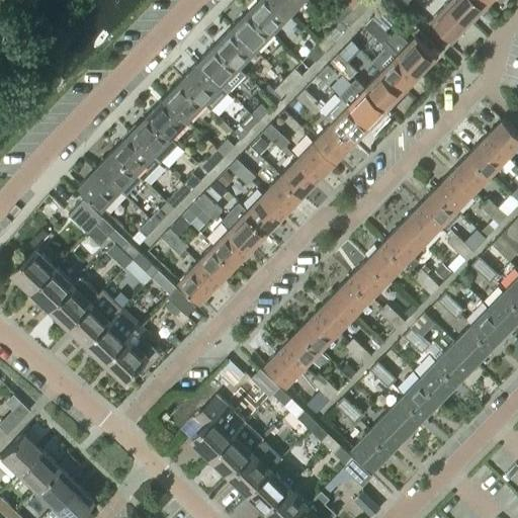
[(275,0),(255,0),(249,7),(273,30),(289,13),(275,0)]
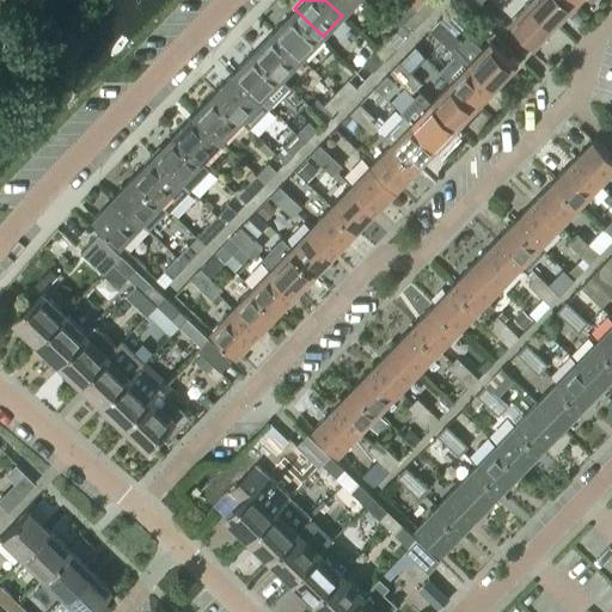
[(325,0),(342,16),(356,0),(325,0)]
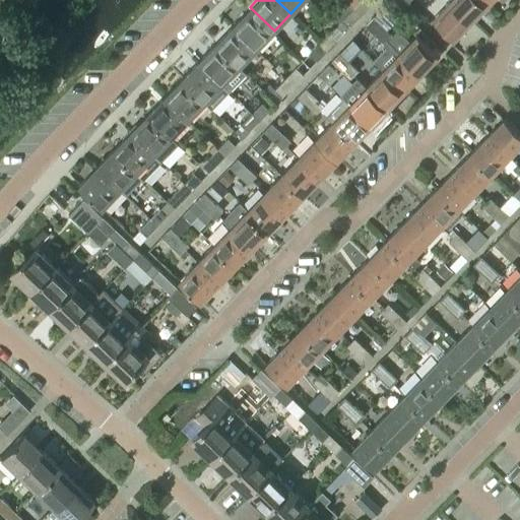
[(366,0),(361,0),(353,8),(361,15),(371,4),(366,0)]
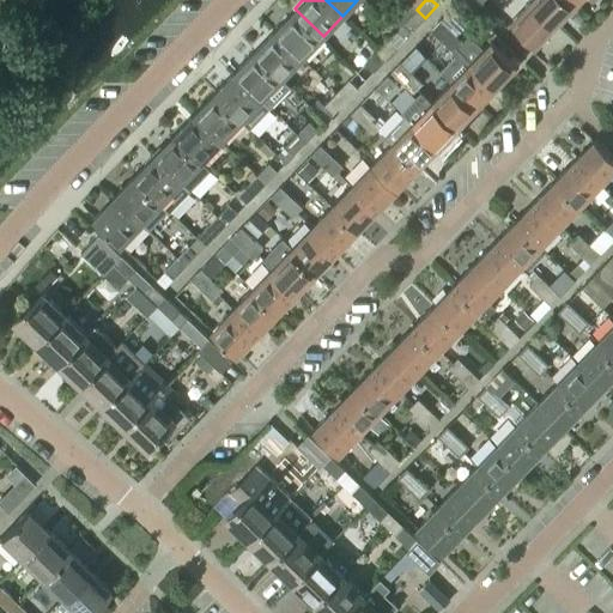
[(536,44),(557,24),(532,0),(530,0),(511,20),(536,44)]
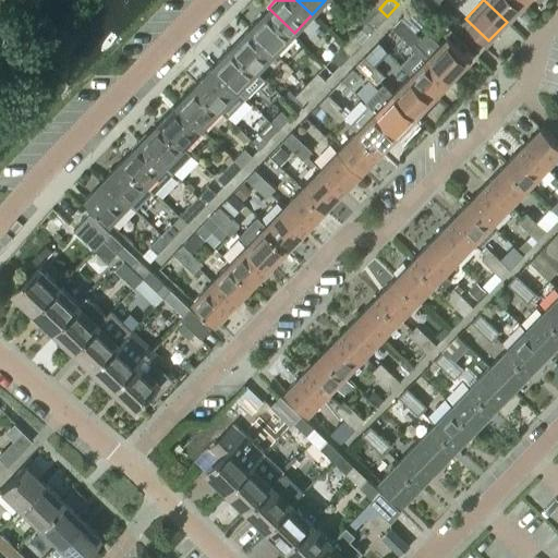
[(484,0),(507,22),(524,3),(521,0),(484,0)]
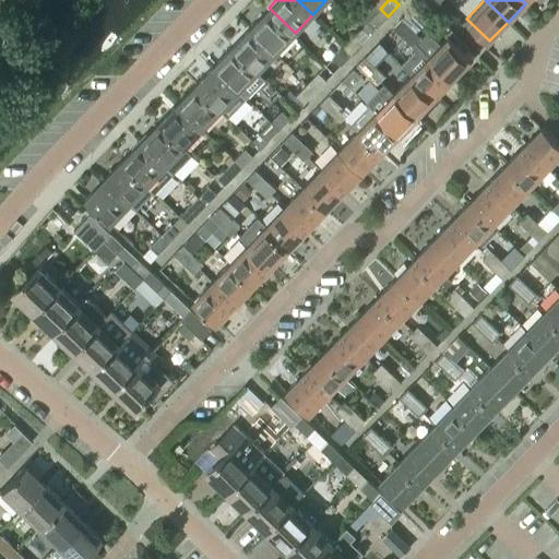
[(269,8),(250,27),(276,51),(295,33),(269,8)]
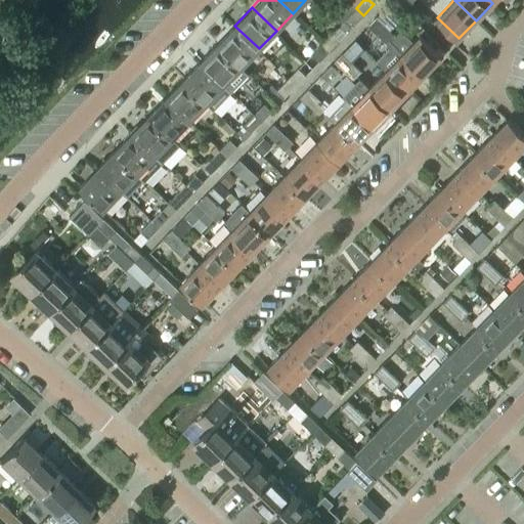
[(346,18),(353,26),(363,15),(356,8),(346,18)]
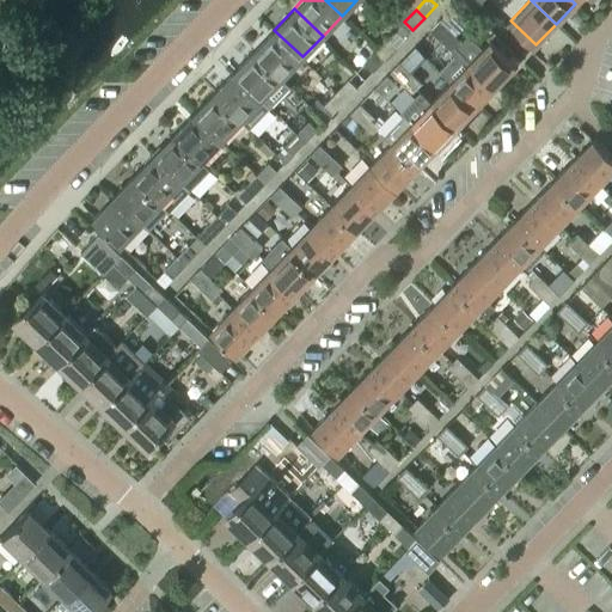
[(440,20),(430,30),(441,41),(450,31),(440,20)]
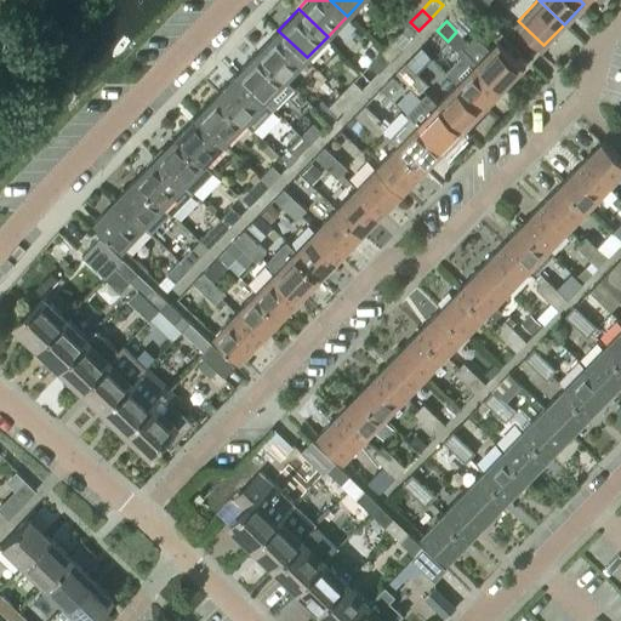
[(278,30),(257,51),(286,78),(307,57),(278,30)]
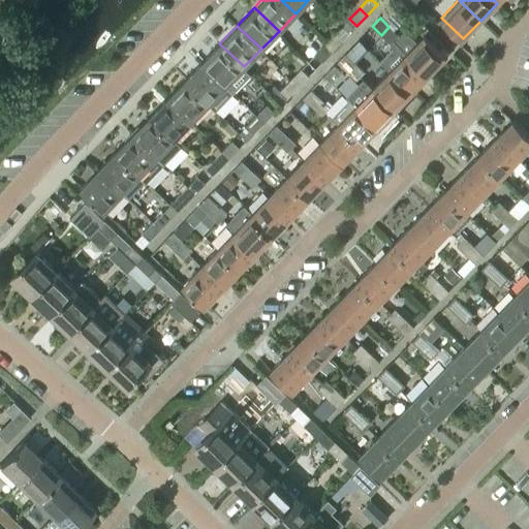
[(389,27),(381,35),(391,44),(395,40),(407,53),(408,52),(430,73),(447,56),(425,34),(417,42),(405,30),(399,36),(389,27)]
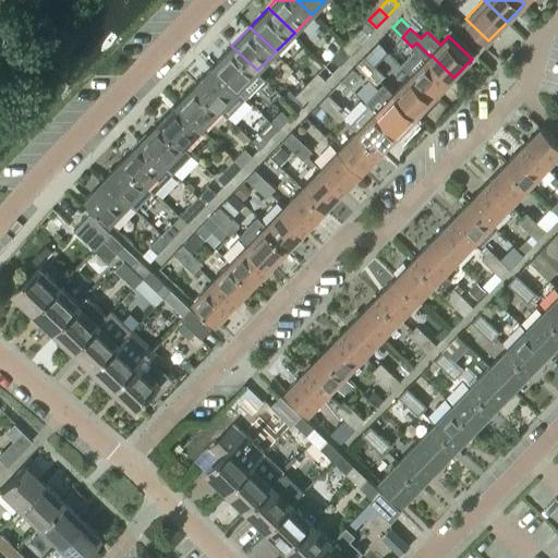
[(351,52),(361,43),(353,35),(343,45),(351,52)]
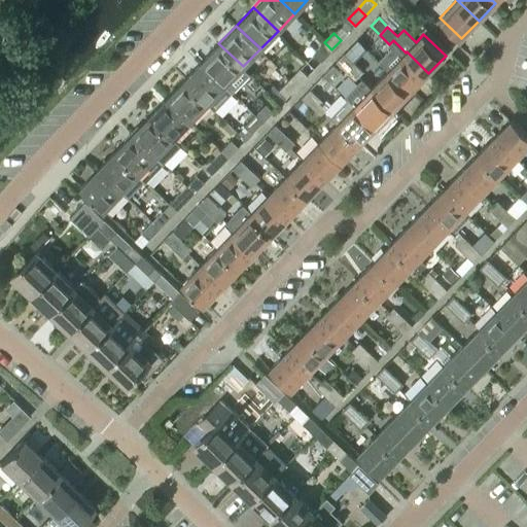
[(357,39),(352,45),(359,54),(365,47),(357,39)]
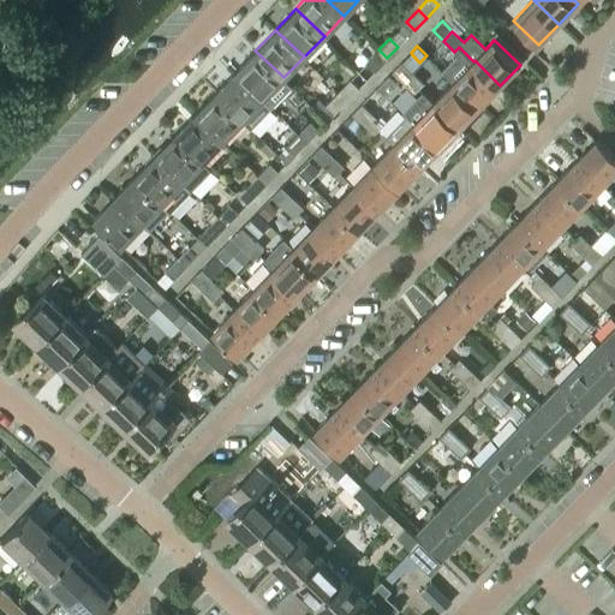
[(458,55),(443,71),(454,82),(479,106),(500,85),(475,60),(473,61),(459,47),(454,52),(458,55)]
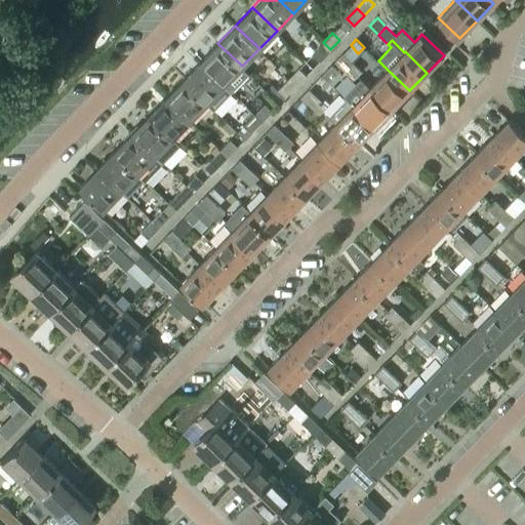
[(330,49),(323,42),(312,53),(320,61),(330,49)]
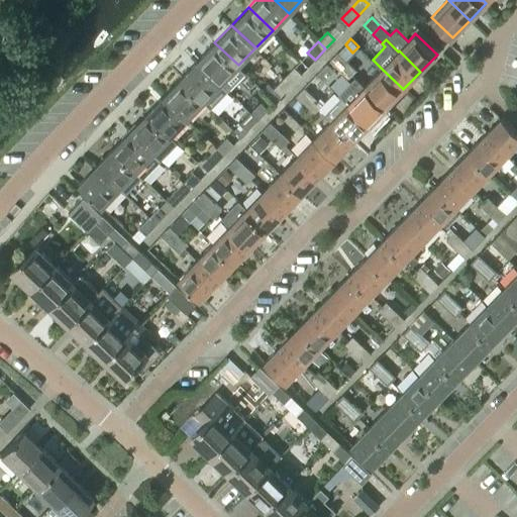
[(214,42),(197,60),(221,83),(228,90),(237,82),(245,73),(237,66),(238,65),(214,42)]
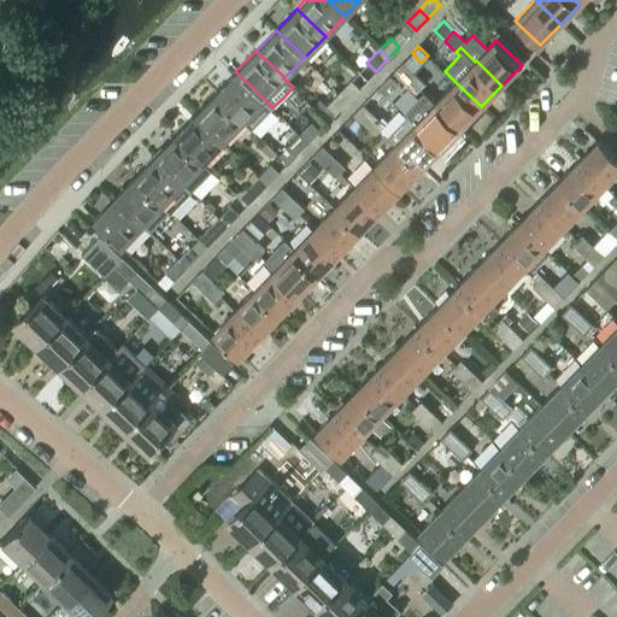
[(404,83),(413,74),(403,63),(393,72),(404,83)]
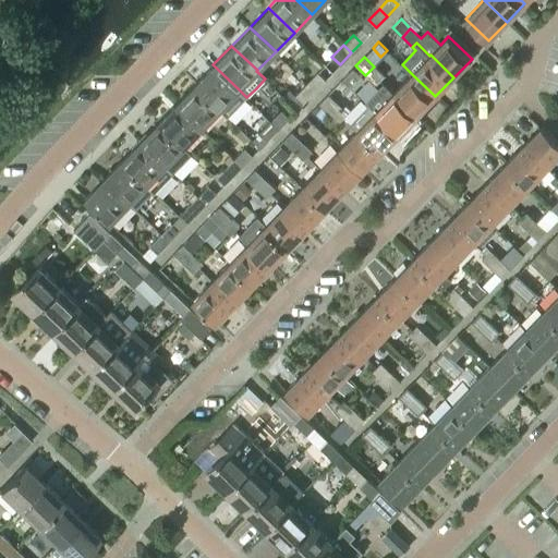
[(213,64),(194,84),(220,109),(228,117),(246,97),(239,89),(213,64)]
